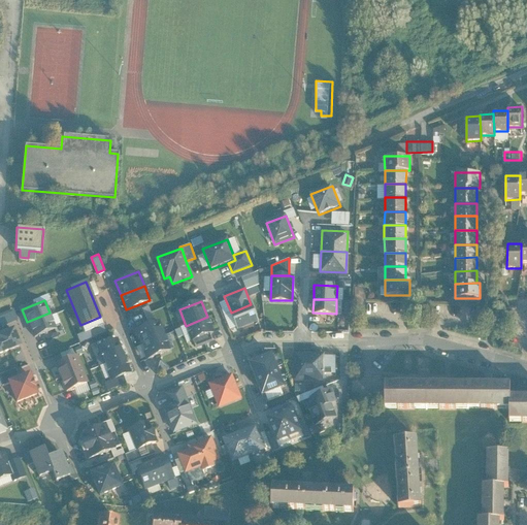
[(251,304),(231,313),(237,329),(258,321),(251,304)]
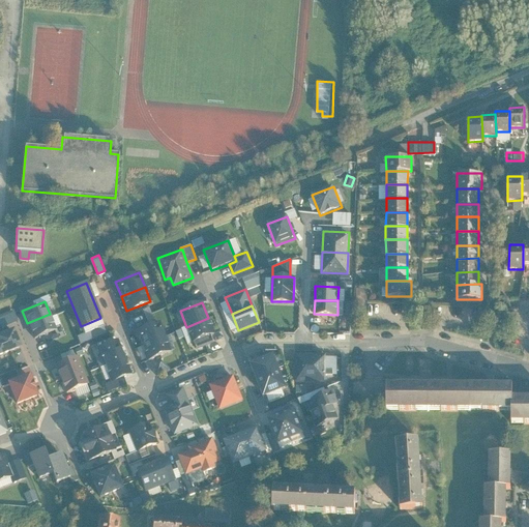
[(11,308),(0,313),(0,325),(16,319),(11,308)]
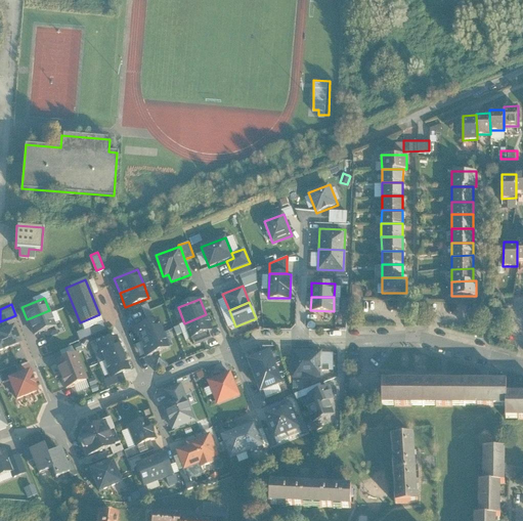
[(27,319),(33,332),(54,323),(49,310),(27,319)]
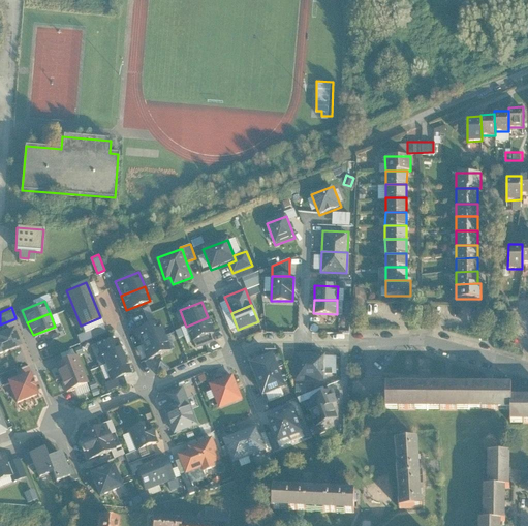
[(192,342),(214,333),(208,317),(186,327),(192,342)]
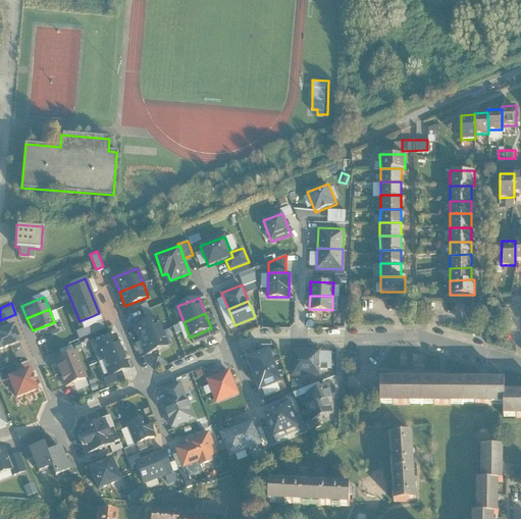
[(156,317),(133,326),(138,341),(161,331),(156,317)]
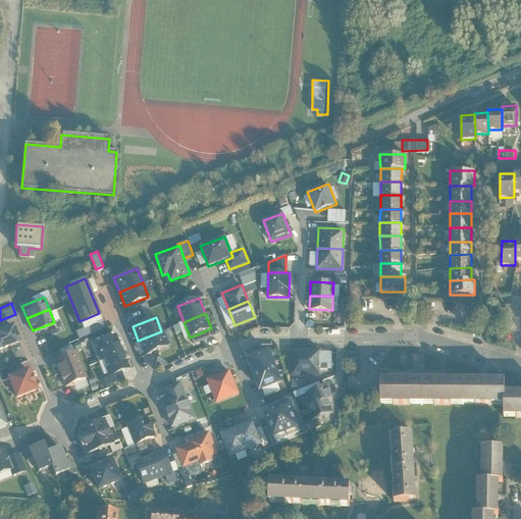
[(0,347),(18,339),(11,322),(0,326),(0,347)]
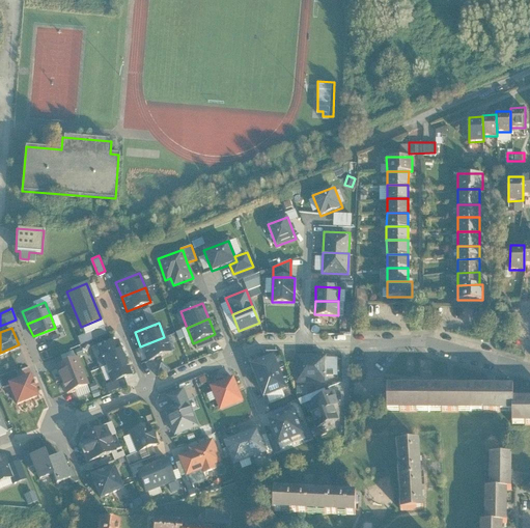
[(164,337),(140,346),(146,361),(170,352),(164,337)]
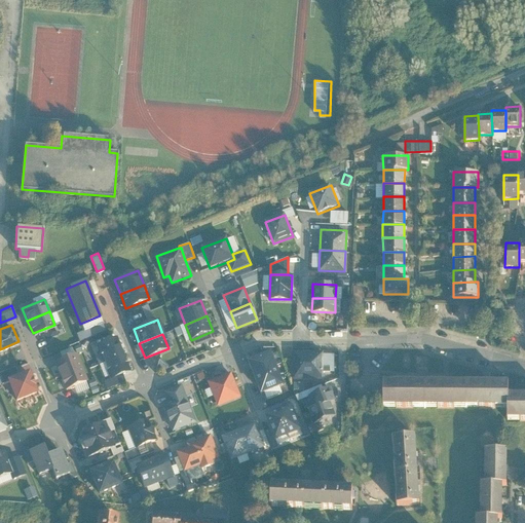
[(122,352),(115,336),(96,343),(102,361),(122,352)]
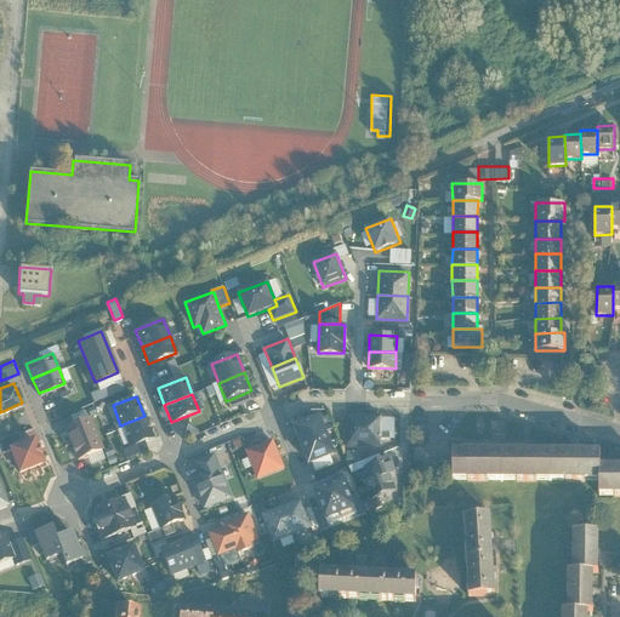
[(319,412),(293,423),(301,443),(328,432),(319,412)]
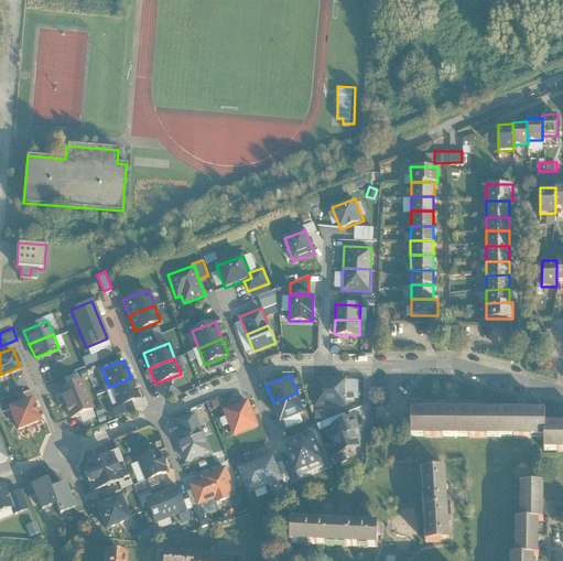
[(346,375),(315,375),(315,403),(346,405),(346,375)]
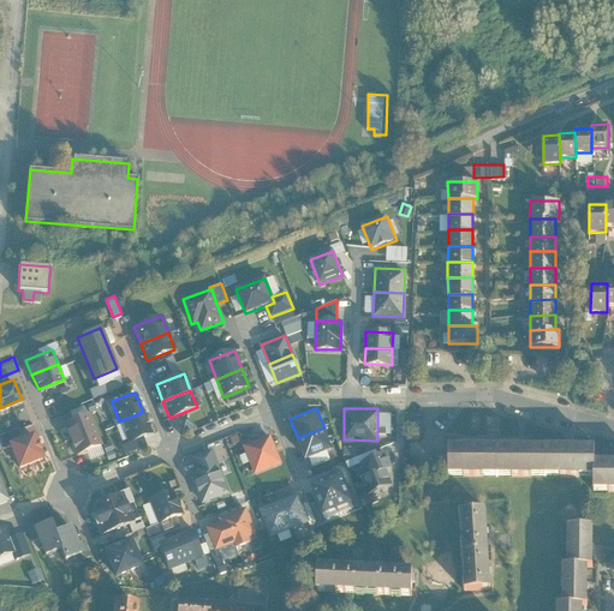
[(94,427),(88,412),(63,421),(69,437),(94,427)]
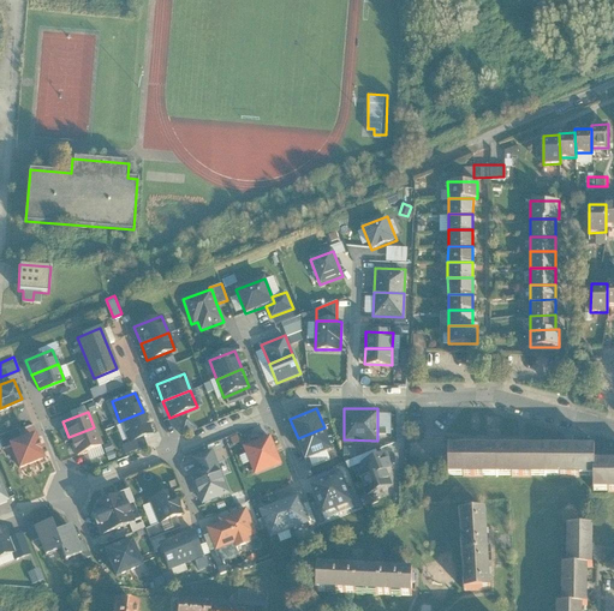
[(150,431),(143,412),(119,421),(127,441),(142,435),(150,431)]
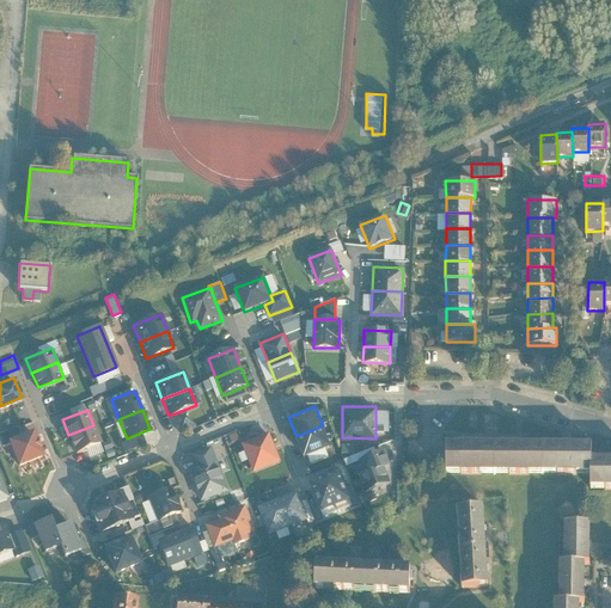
[(7,438),(20,434),(17,425),(0,431),(0,440),(1,443),(8,441),(7,438)]
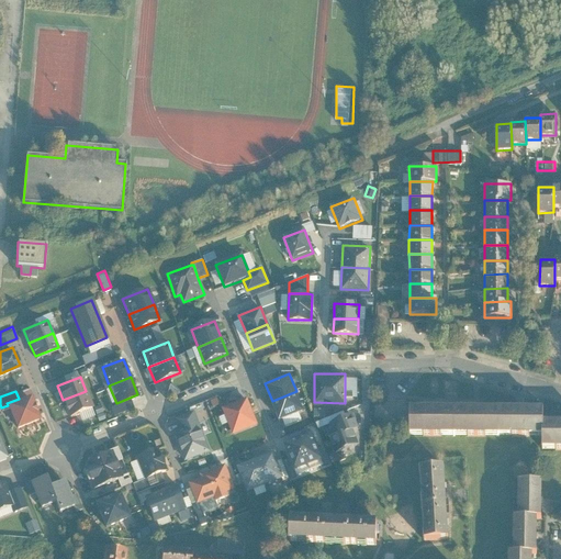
[(91,404),(86,391),(63,400),(68,414),(91,404)]
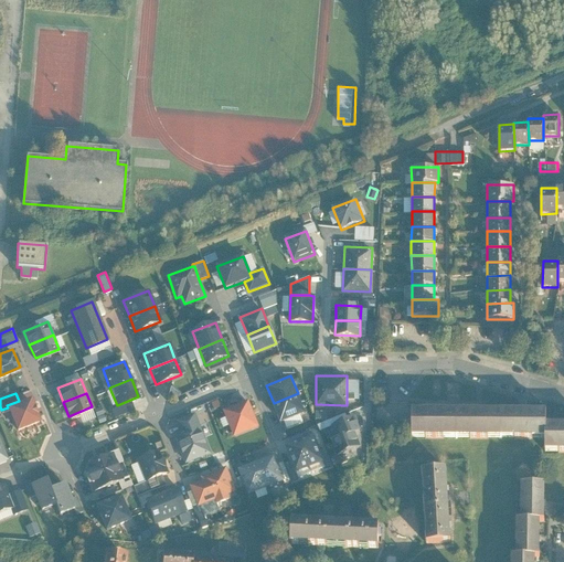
[(298,393),(274,403),(282,422),(305,412),(298,393)]
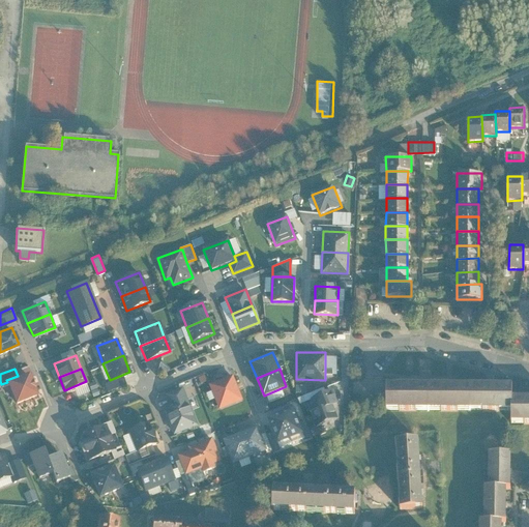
[(18,376),(6,380),(7,382),(15,401),(35,392),(28,372),(18,376)]
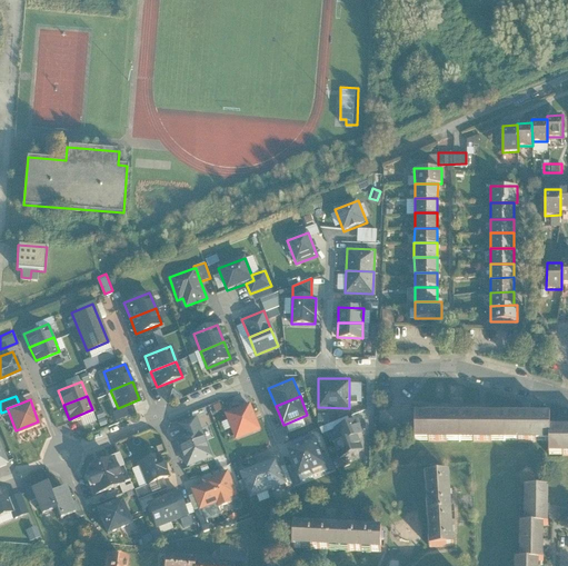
[(250,401),(225,411),(236,437),(260,427),(250,401)]
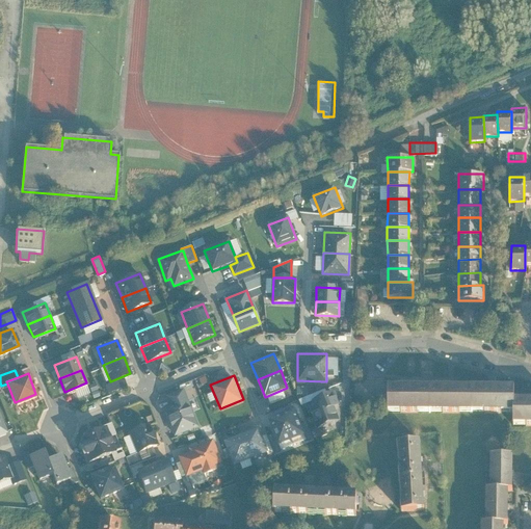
[(126,384),(123,376),(110,381),(104,384),(106,391),(126,384)]
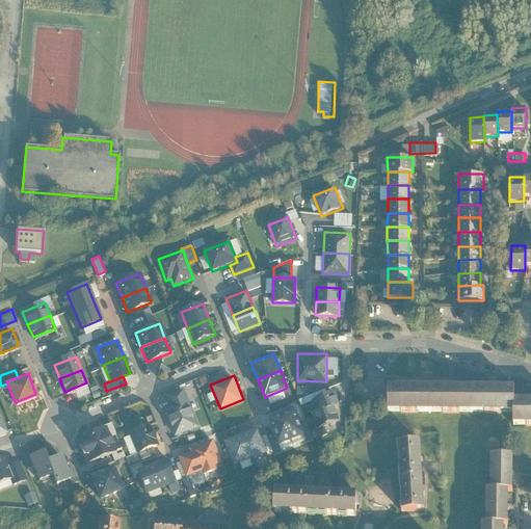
[(429,385),(387,386),(388,411),(429,411),(429,385)]
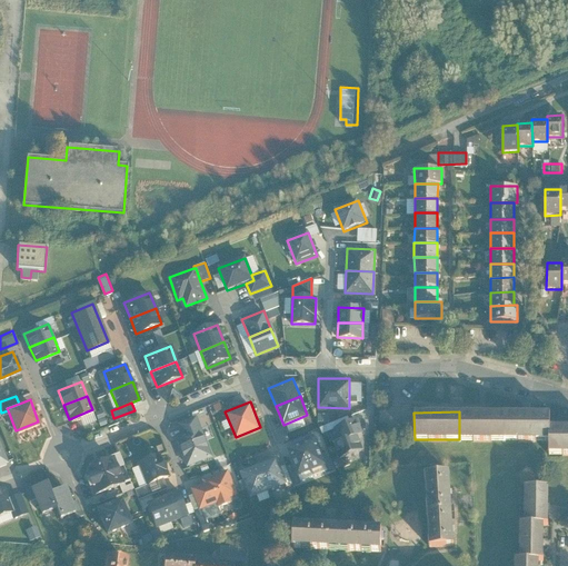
[(504,413),(459,411),(459,439),(504,440),(504,413)]
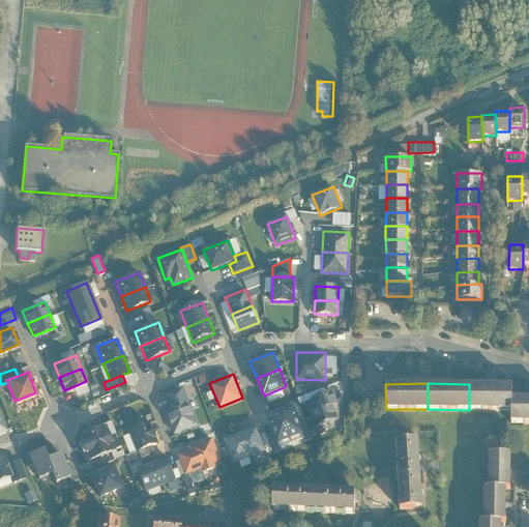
[(511,384),(469,384),(469,410),(511,410),(511,398),(511,384)]
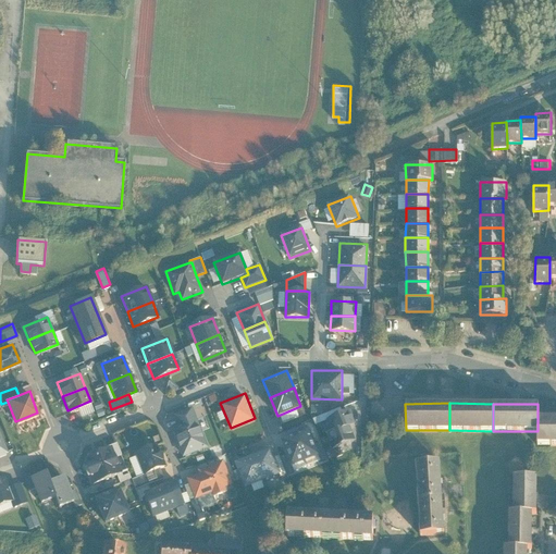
[(207,444),(192,406),(174,413),(177,423),(172,426),(183,454),(207,444)]
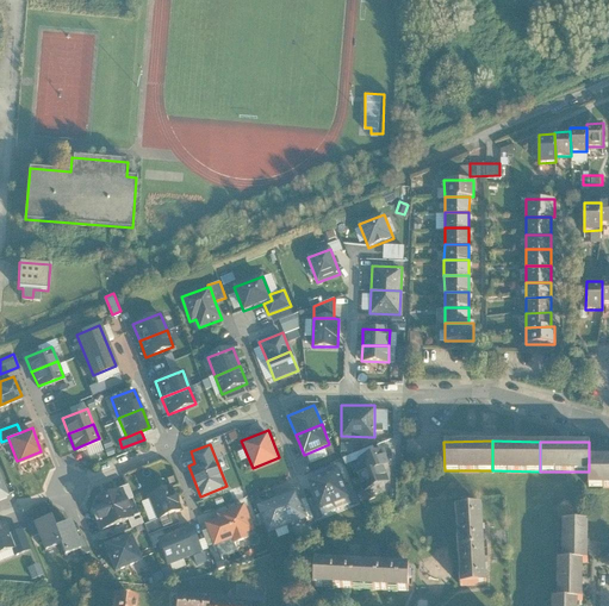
[(384,447),(358,457),(364,473),(384,464),(390,462),(384,447)]
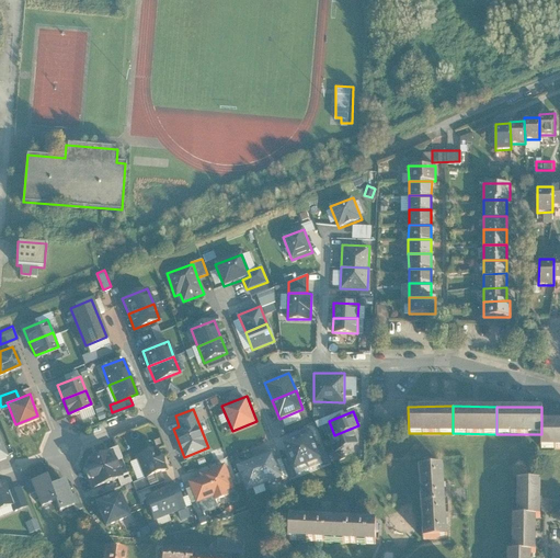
[(559,421),(541,421),(541,434),(541,447),(559,447),(559,421)]
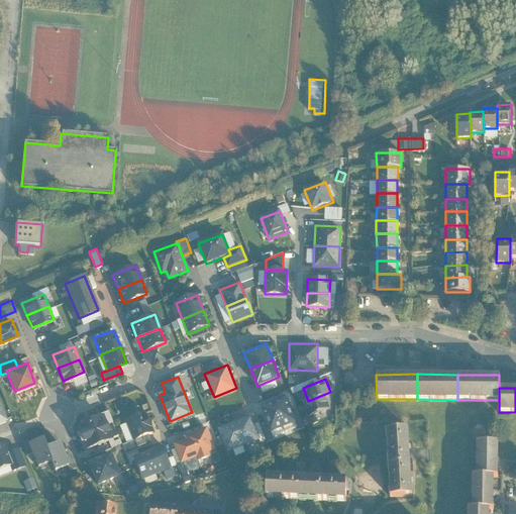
[(330,406),(325,394),(308,401),(304,402),(309,414),(330,406)]
